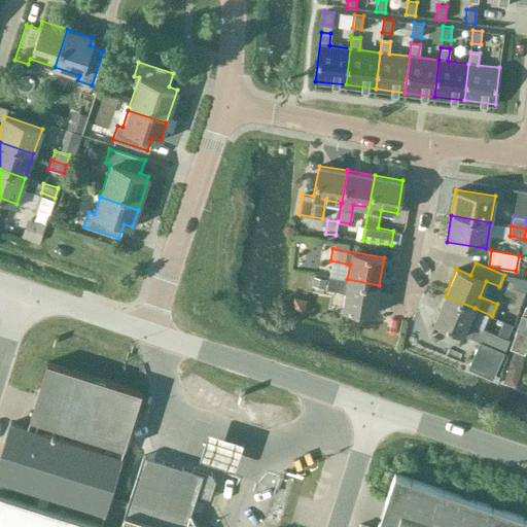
[(379,285),(347,279),(328,276),(325,288),(345,292),(342,308),(374,314),(379,285)]
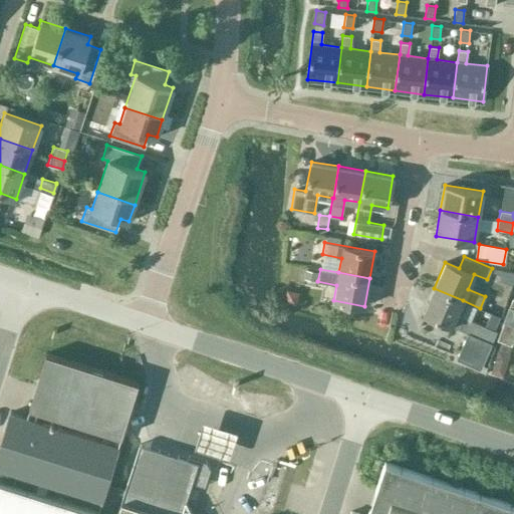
[(463,300),(434,288),(423,313),(467,332),(492,343),(496,331),(457,314),(463,300)]
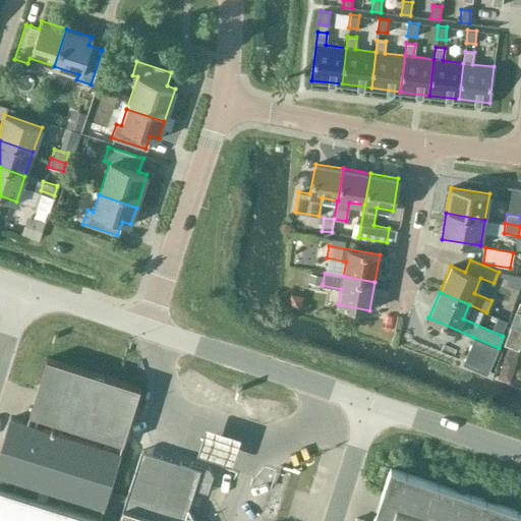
[(520,329),(511,326),(508,335),(520,339),(520,329)]
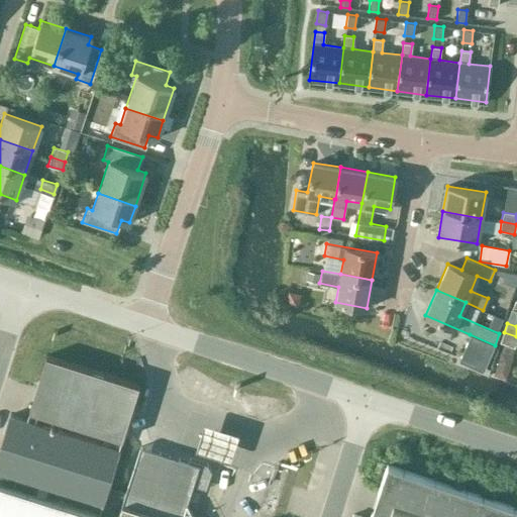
[(516,338),(516,336),(504,332),(500,341),(514,346),(516,338)]
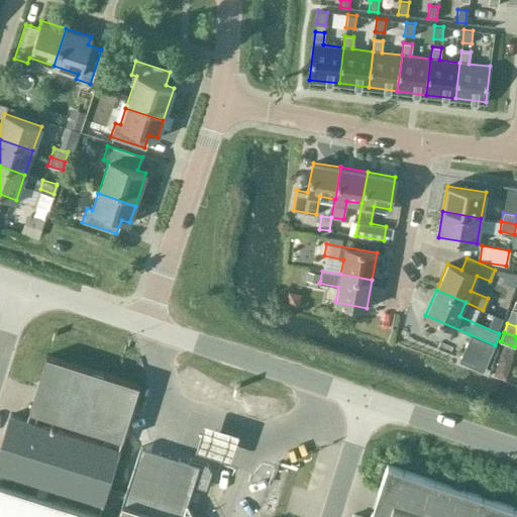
[(470,334),(458,360),(483,372),(495,345),(470,334)]
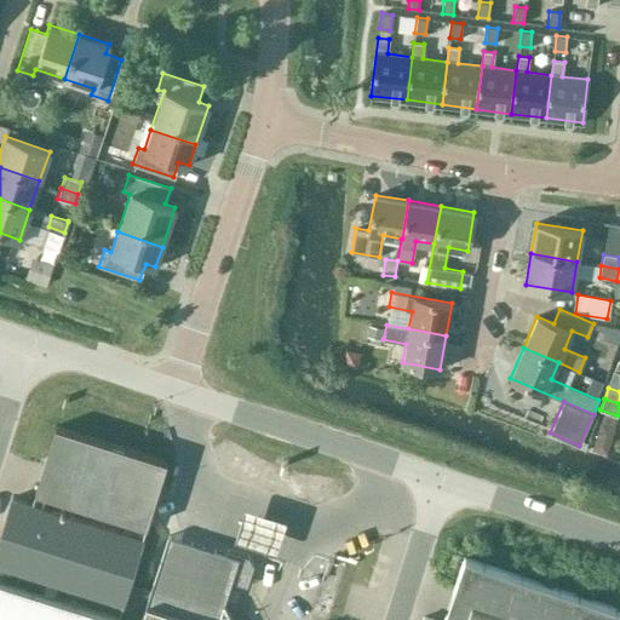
[(55,426),(34,492),(147,527),(167,460),(55,426)]
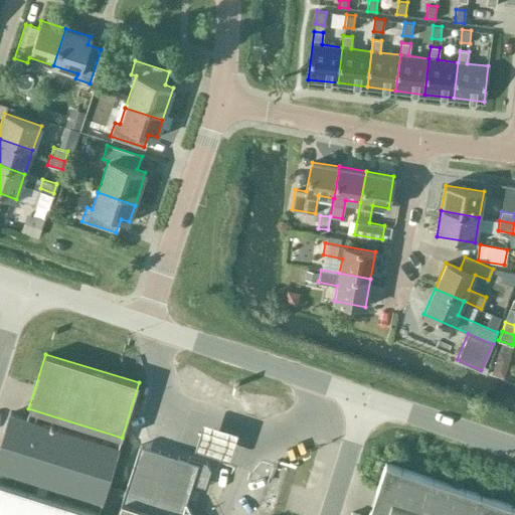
[(10,413),(8,419),(0,445),(0,514),(97,514),(98,513),(46,497),(49,487),(101,502),(118,448),(10,413)]
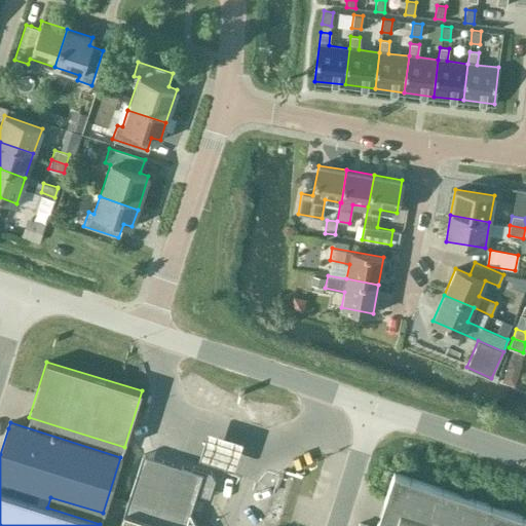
[(207,426),(197,455),(233,466),(242,438),(207,426)]
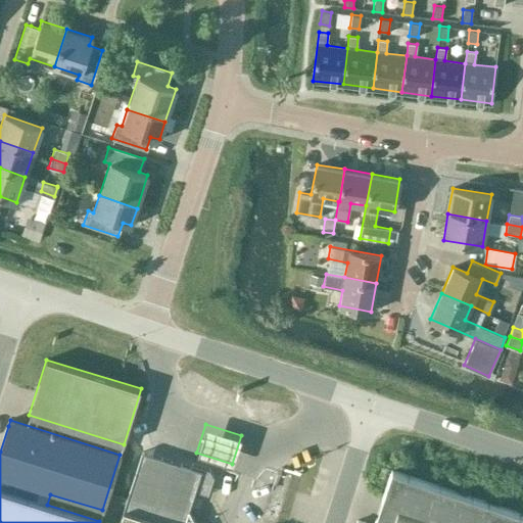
[(207,476),(190,470),(191,467),(142,452),(120,522),(190,522),(185,513),(191,493),(204,497),(210,480),(207,476)]
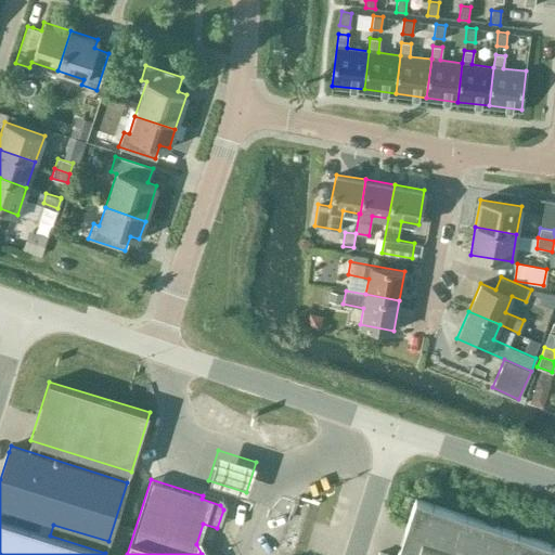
[(554,554),(554,544),(415,499),(396,554),(386,554),(378,553),(377,554),(554,554)]
